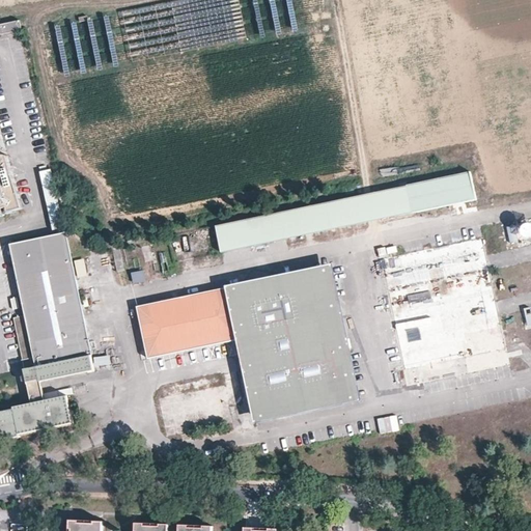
[(16,23),(0,26),(0,38),(18,34),(16,23)]
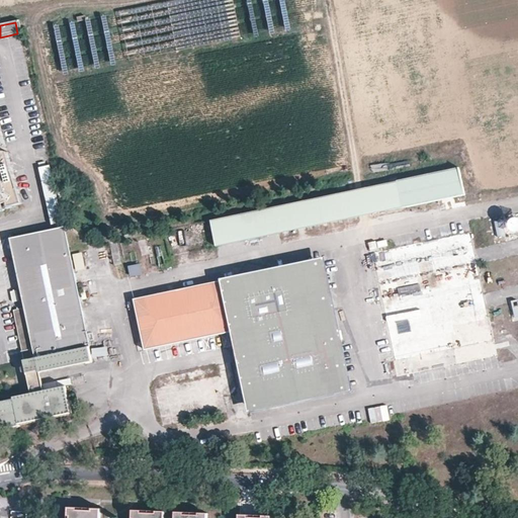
[(0,205),(3,205),(4,209),(17,206),(2,154),(0,154),(0,149),(1,150),(0,146),(0,205)]
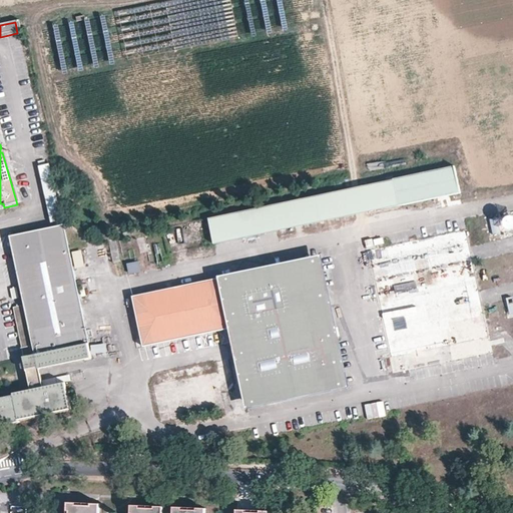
[(49,163),(38,165),(50,222),(61,220),(49,163)]
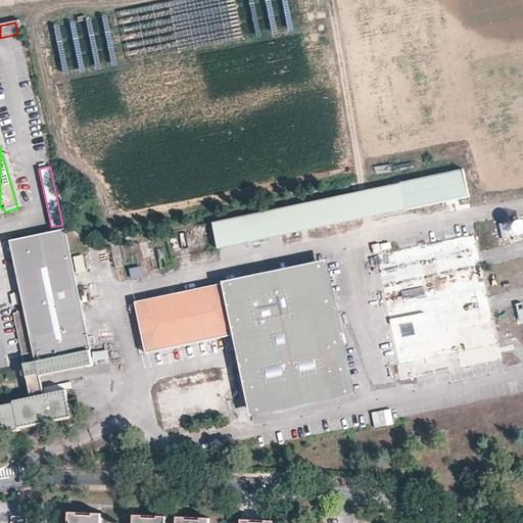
[(465,169),(215,221),(221,248),(471,197),(465,169)]
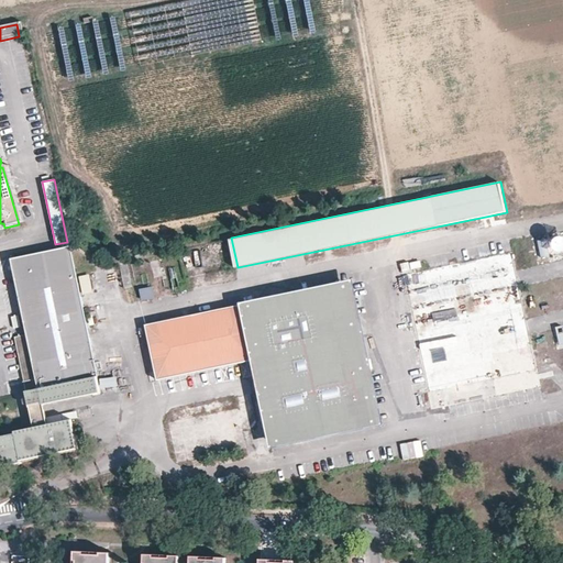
[(547,240),(538,241),(540,256),(549,255),(547,240)]
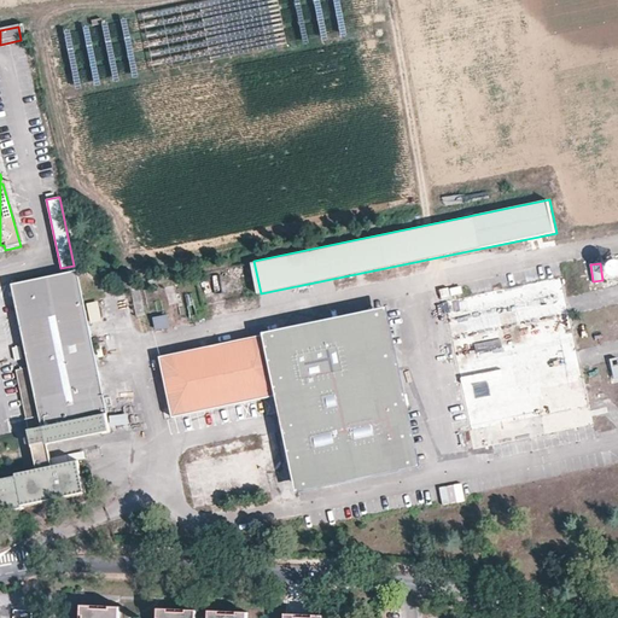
[(0,513),(22,508),(22,506),(83,493),(77,461),(50,466),(46,442),(108,430),(76,269),(60,273),(65,297),(16,307),(27,366),(13,369),(25,435),(22,436),(22,439),(29,445),(31,445),(36,468),(15,473),(15,476),(0,478),(0,513)]
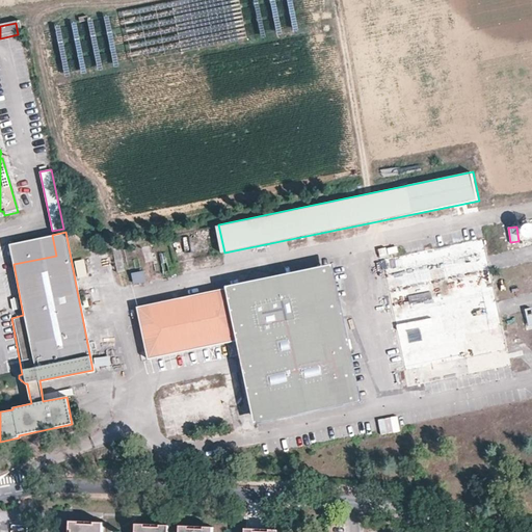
[(9,243),(14,264),(56,256),(52,235),(9,243)]
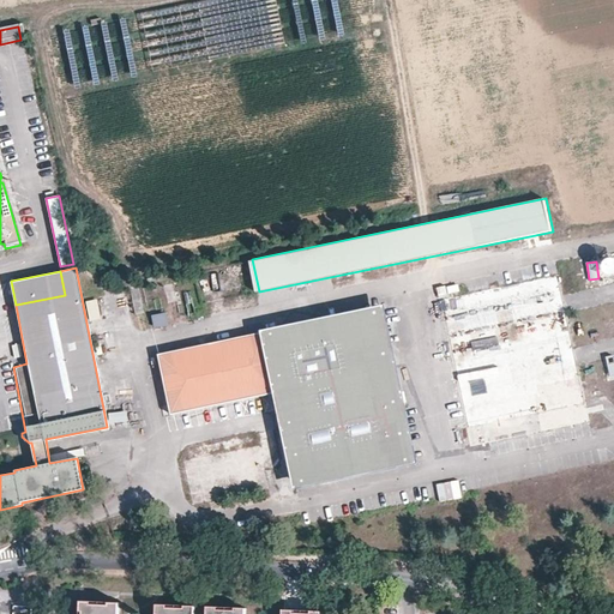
[(542,431),(587,422),(559,275),(459,294),(457,284),(439,288),(465,425),(537,410),(542,431)]
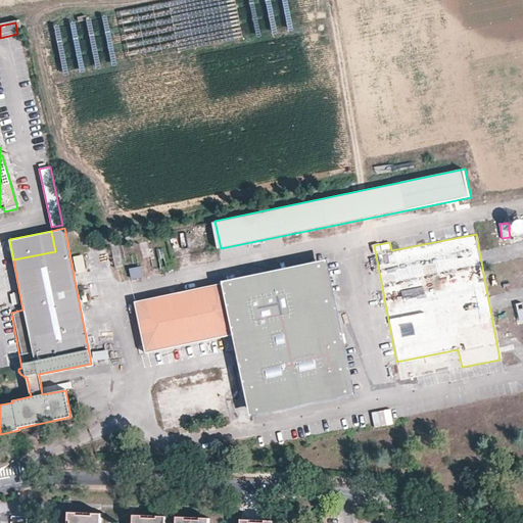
[(84,255),(75,257),(77,274),(86,273),(84,255)]
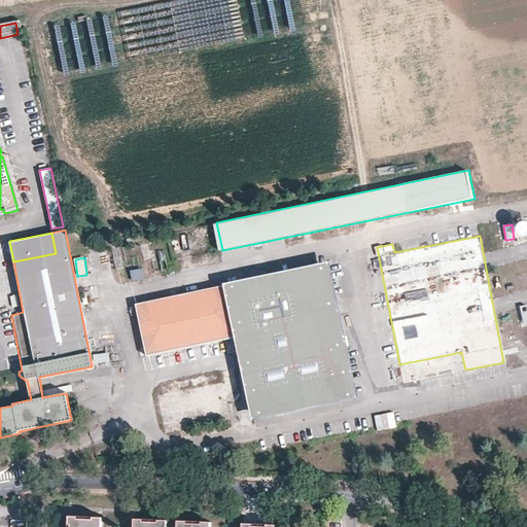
[(225,284),(136,303),(147,355),(237,337),(254,417),(352,396),(323,265),(225,284)]
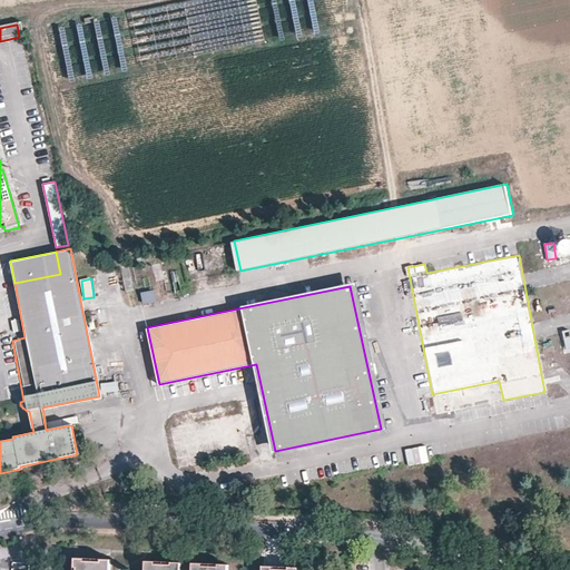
[(143,304),(157,303),(156,291),(141,293),(143,304)]
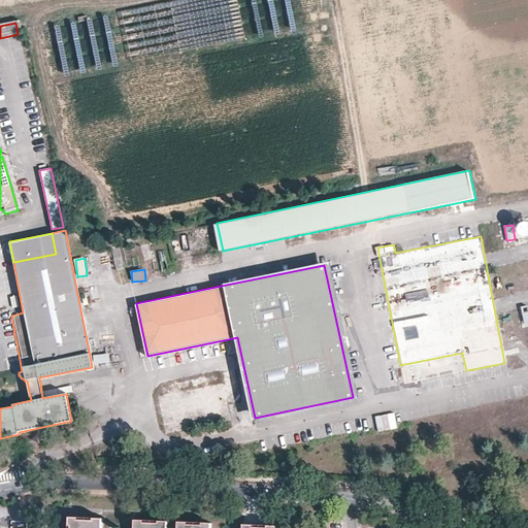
[(95,365),(110,363),(109,354),(94,356),(95,365)]
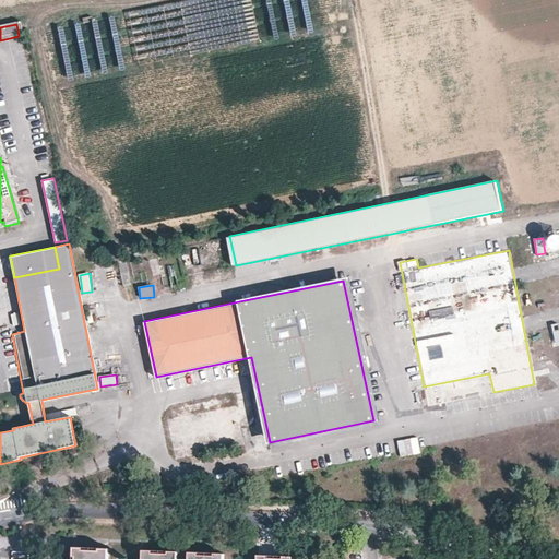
[(490,378),(425,385),(427,404),(492,395),(490,378)]
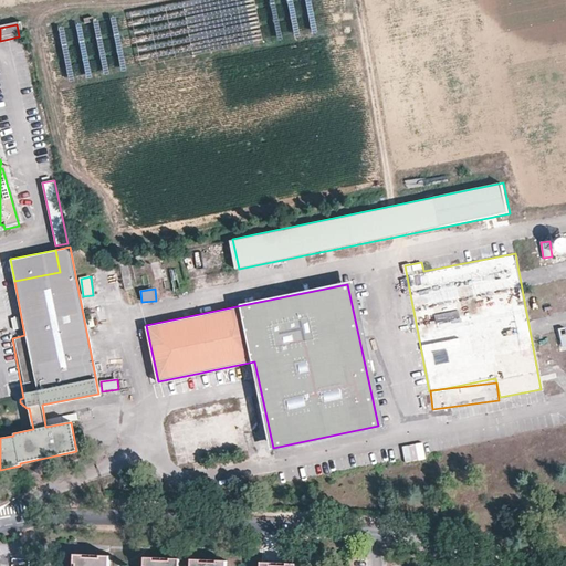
[(422,442),(402,447),(406,463),(426,458),(422,442)]
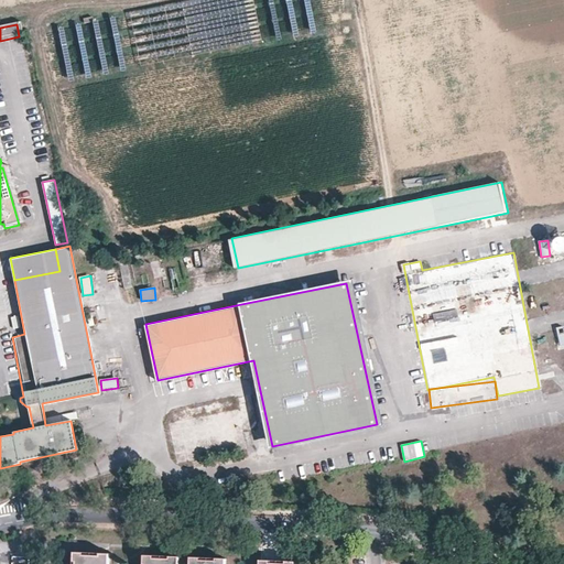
[(105,563),(106,554),(71,552),(68,563),(105,563)]
